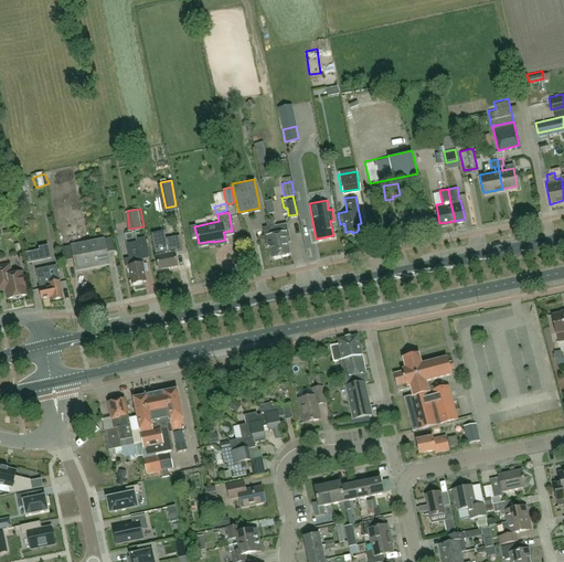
[(275,231),(274,223),(272,216),(265,219),(266,224),(262,225),(264,233),(263,233),(265,243),(268,243),(270,255),(280,253),(275,231)]
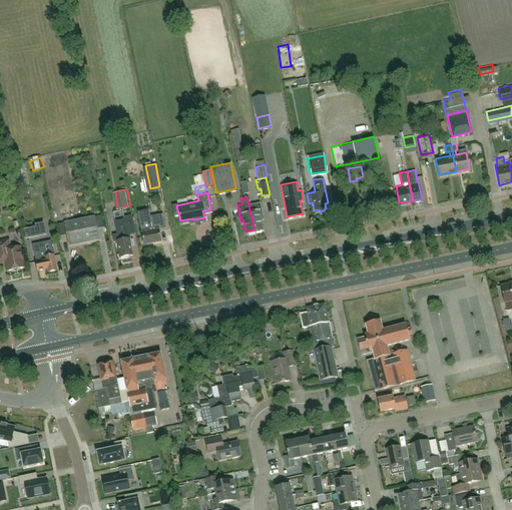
[(249,209),(254,229),(263,228),(261,217),(263,216),(261,206),(259,200),(248,202),(249,209)]
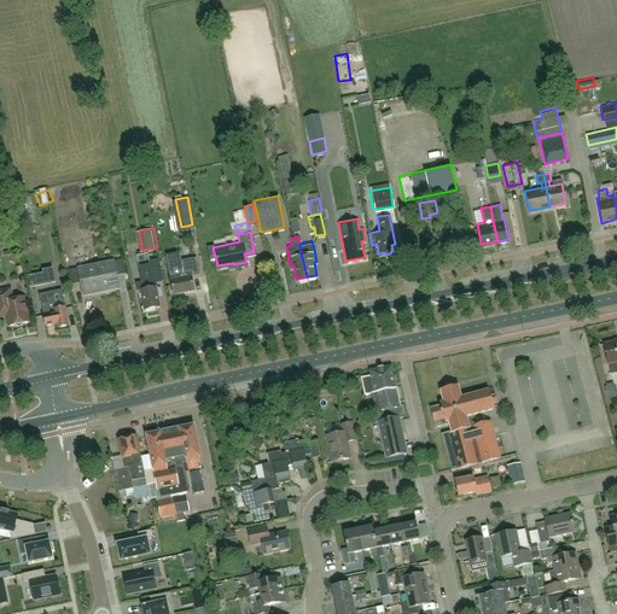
[(162,279),(158,262),(157,256),(147,258),(147,262),(137,263),(140,279),(134,280),(137,288),(139,288),(143,308),(158,304),(155,284),(153,285),(152,280),(162,279)]
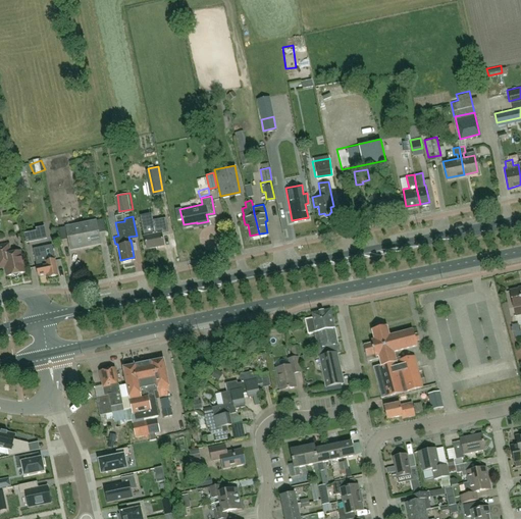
[(143,235),(146,247),(163,244),(160,228),(166,227),(164,216),(151,219),(153,232),(143,235)]
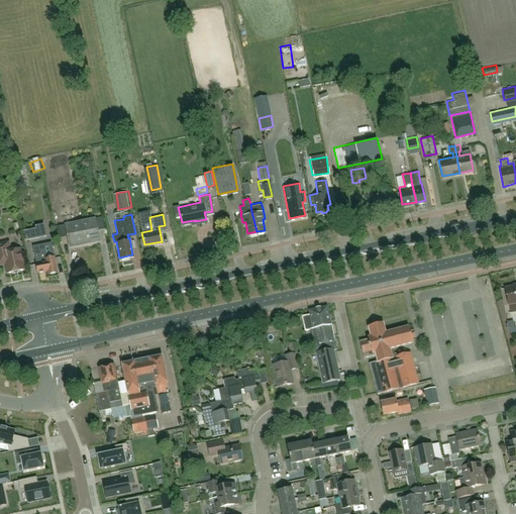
[(94,216),(79,219),(84,241),(99,239),(94,216)]
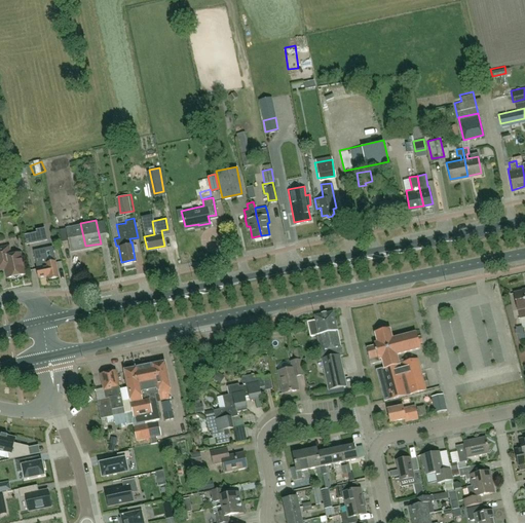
[(65,226),(68,238),(70,250),(85,246),(80,223),(65,226)]
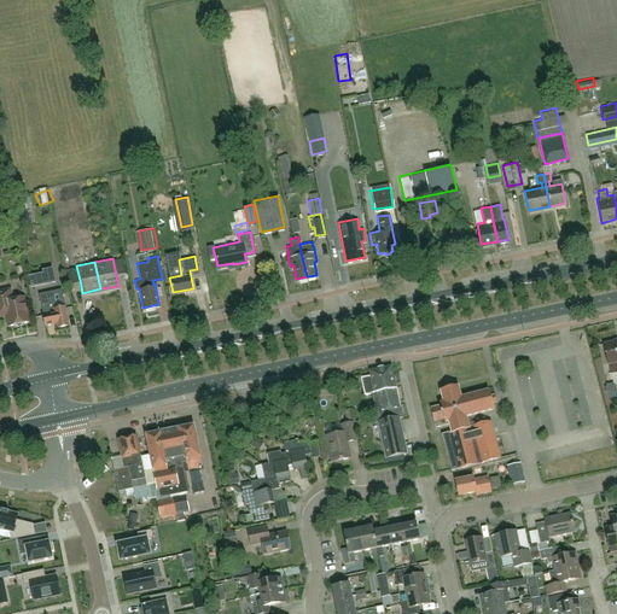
[(31,278),(34,288),(50,284),(47,273),(31,278)]
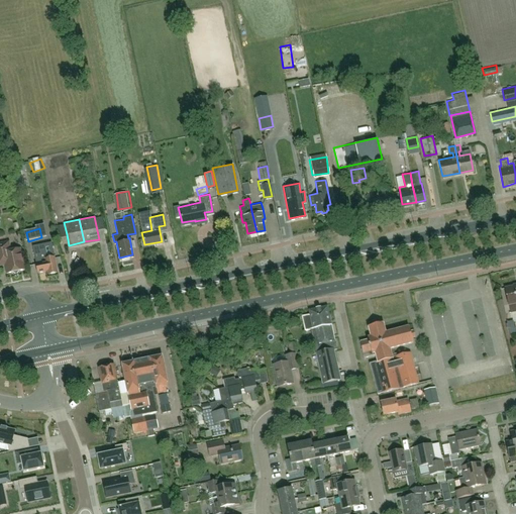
[(7,239),(0,240),(0,263),(4,262),(6,271),(12,270),(14,271),(16,271),(18,269),(23,267),(19,246),(9,248),(7,239)]
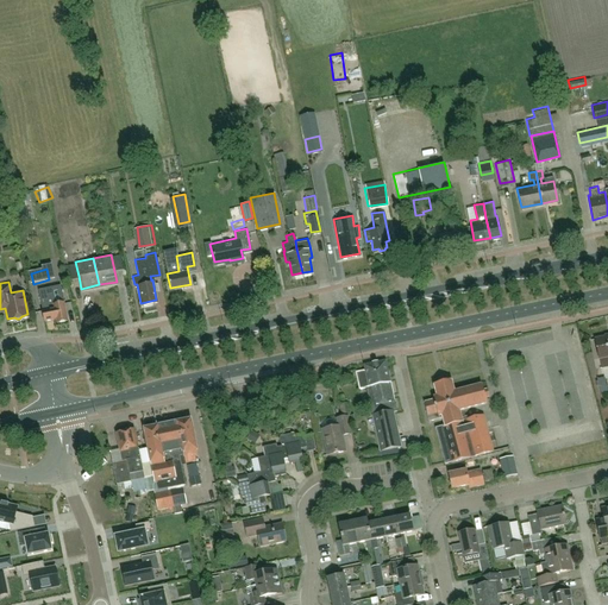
[(52,302),(51,294),(39,296),(42,308),(41,308),(43,319),(55,316),(56,320),(67,317),(63,300),(52,302)]
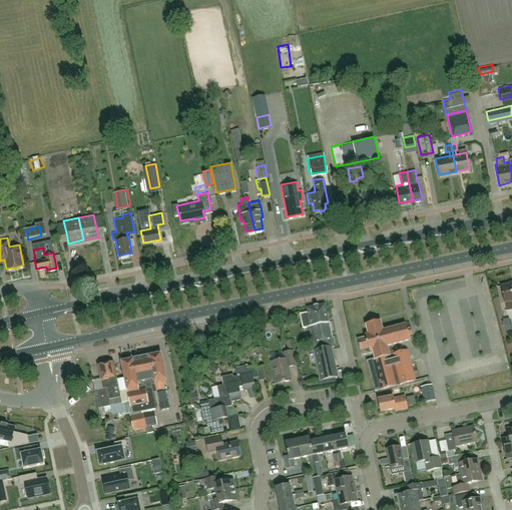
[(511,281),(500,284),(503,301),(511,298),(511,281)]
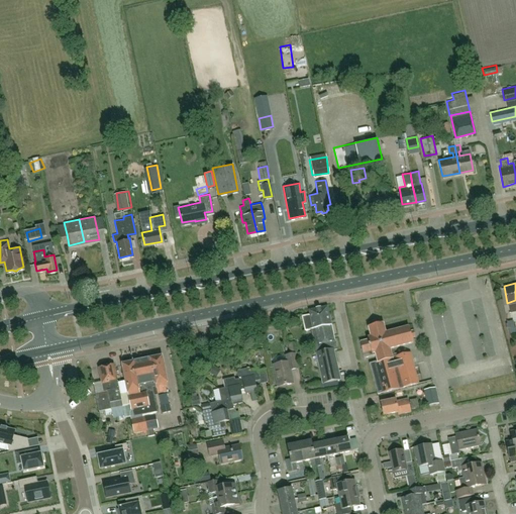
[(420,309),(422,300),(414,299),(412,308),(420,309)]
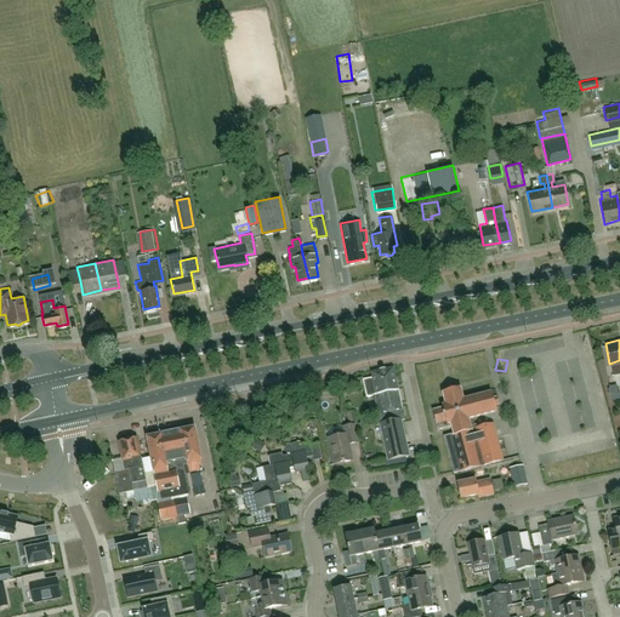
[(397,388),(392,365),(370,370),(371,375),(362,377),(365,394),(373,393),(386,457),(407,453),(400,418),(403,418),(400,406),(398,407),(394,388),(397,388)]
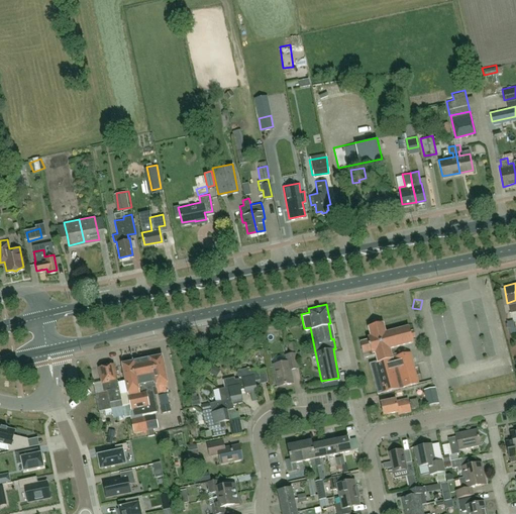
[(367,337),(358,339),(364,355),(375,352),(377,360),(369,362),(377,392),(417,381),(409,351),(392,355),(389,346),(412,340),(411,335),(414,334),(412,328),(409,329),(408,324),(385,330),(382,320),(378,321),(377,318),(371,319),(372,323),(368,324),(370,333),(367,334),(367,337)]
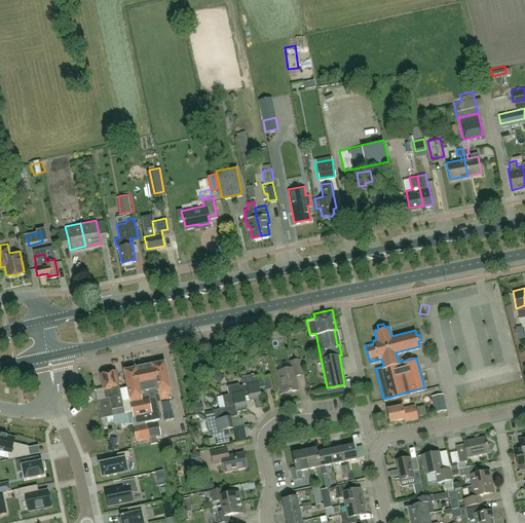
[(282,391),(298,387),(295,374),(303,373),(300,358),(289,360),(291,366),(276,369),(282,391)]
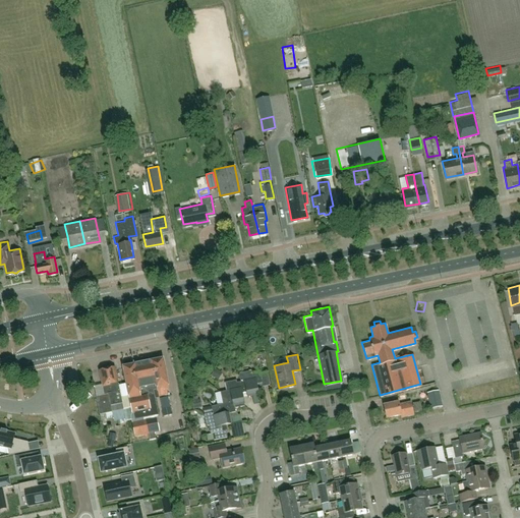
[(154,358),(151,359),(156,387),(157,389),(158,394),(166,392),(165,388),(168,387),(162,357),(160,357),(159,355),(155,356),(154,358)]
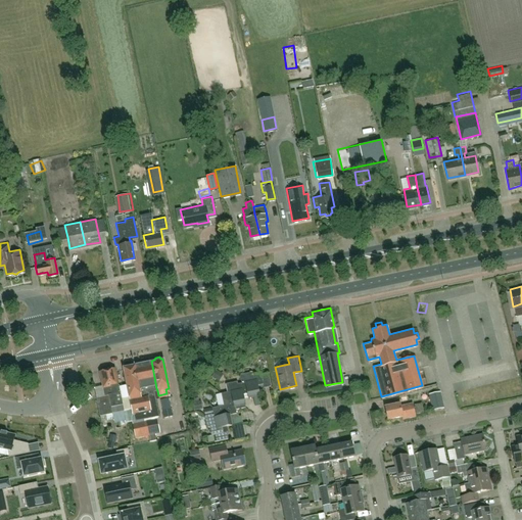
[(157,414),(152,389),(156,388),(151,361),(130,365),(129,363),(124,364),(124,366),(123,366),(128,393),(120,395),(125,418),(125,420),(157,414)]
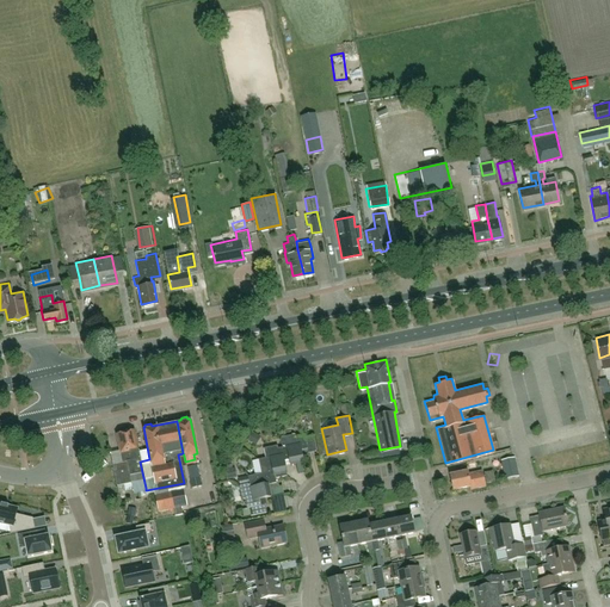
[(509,443),(507,425),(498,426),(499,443),(509,443)]
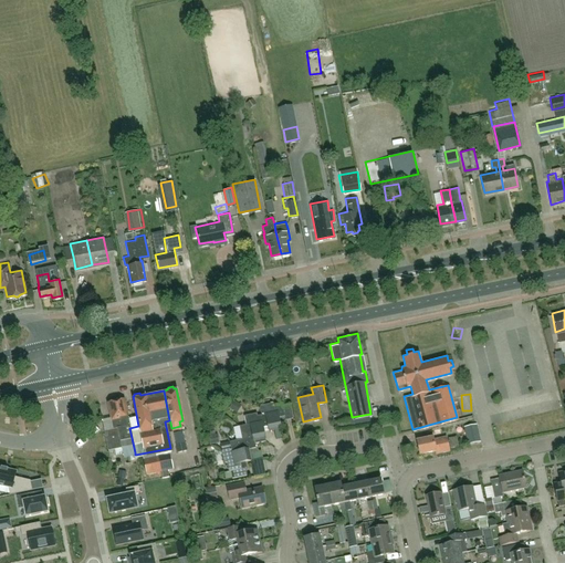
[(129,428),(123,396),(106,400),(113,427),(117,426),(117,430),(113,431),(113,433),(104,434),(107,448),(121,446),(122,447),(119,448),(121,450),(122,450),(123,456),(135,452),(129,428)]
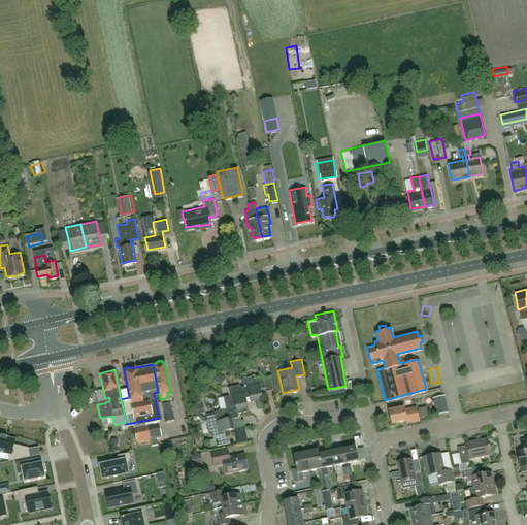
[(250,395),(250,396),(250,399),(261,397),(259,387),(264,386),(265,390),(272,388),(269,374),(262,375),(262,374),(254,376),(253,373),(241,376),(243,385),(248,385),(250,395)]
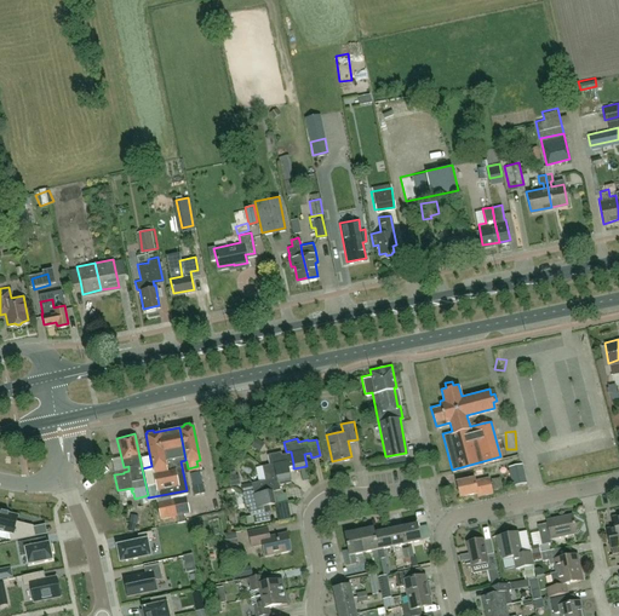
[(287,466),(293,465),(293,464),(291,452),(286,452),(281,453),(281,449),(267,453),(269,462),(274,461),(278,483),(279,483),(290,481),(287,466)]
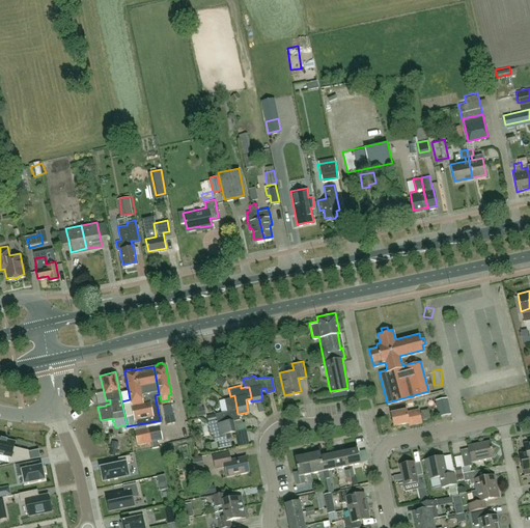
[(217,422),(231,419),(233,429),(238,429),(235,419),(240,418),(239,414),(238,414),(234,395),(230,396),(224,397),(226,410),(215,412),(216,418),(217,422)]
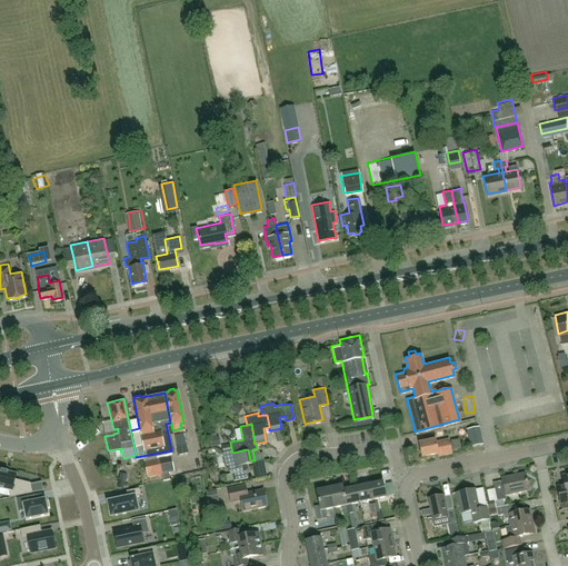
[(466,427),(470,445),(480,442),(477,425),(466,427)]
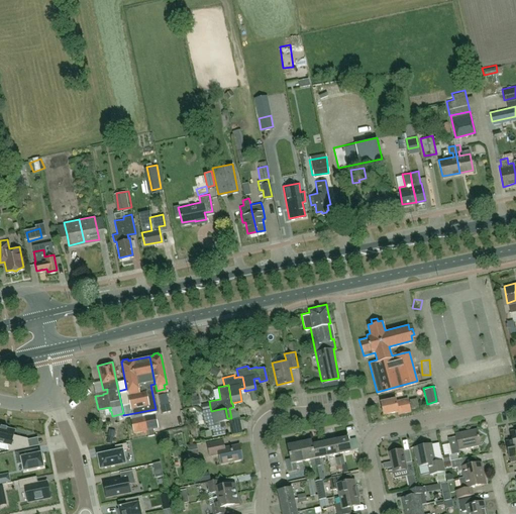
[(395,397),(381,400),(383,413),(397,410),(398,412),(410,410),(407,397),(395,399),(395,397)]
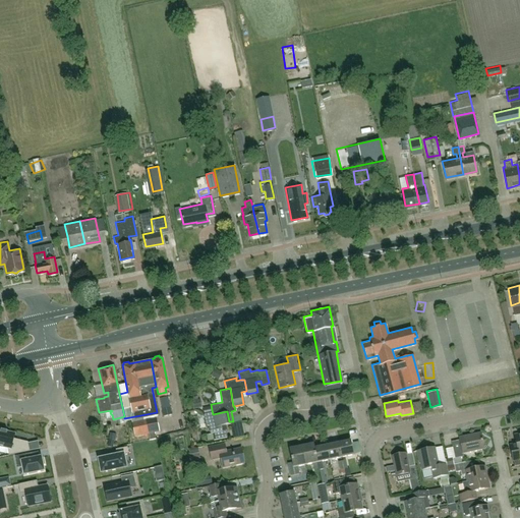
[(414,410),(420,409),(419,400),(412,402),(414,410)]
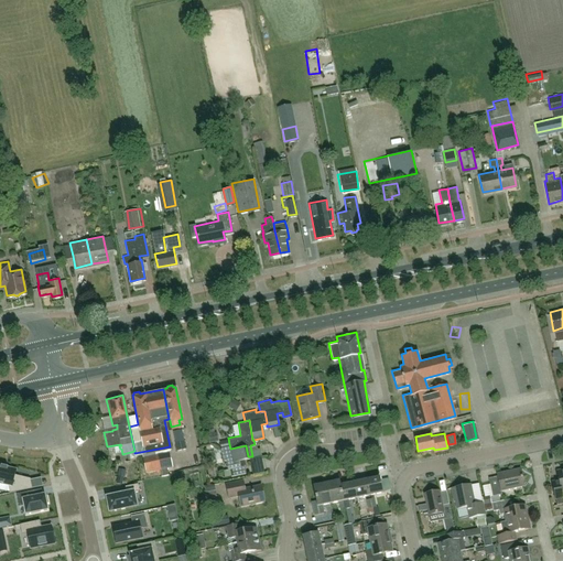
[(179,446),(187,444),(185,437),(176,438),(179,446)]
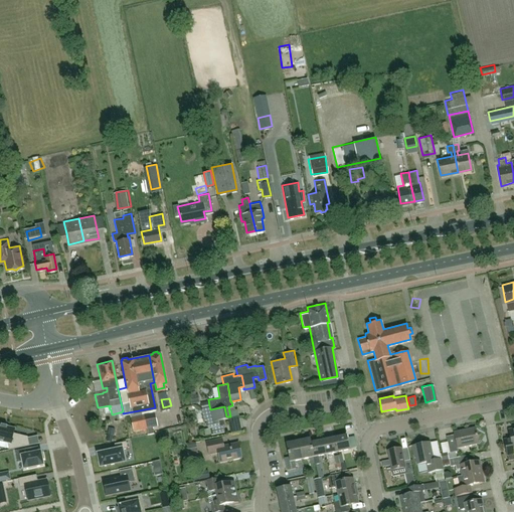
[(217,418),(226,416),(224,406),(210,409),(209,405),(201,407),(203,418),(205,418),(207,427),(209,427),(210,434),(223,431),(222,423),(218,423),(217,418)]
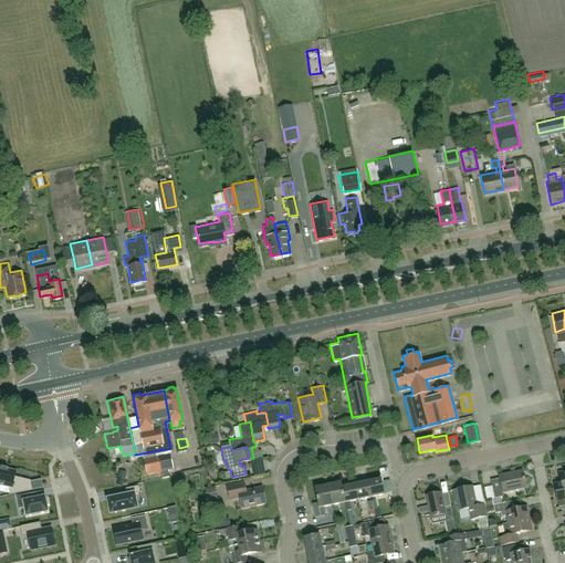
[(157,454),(160,469),(171,467),(168,451),(157,454)]
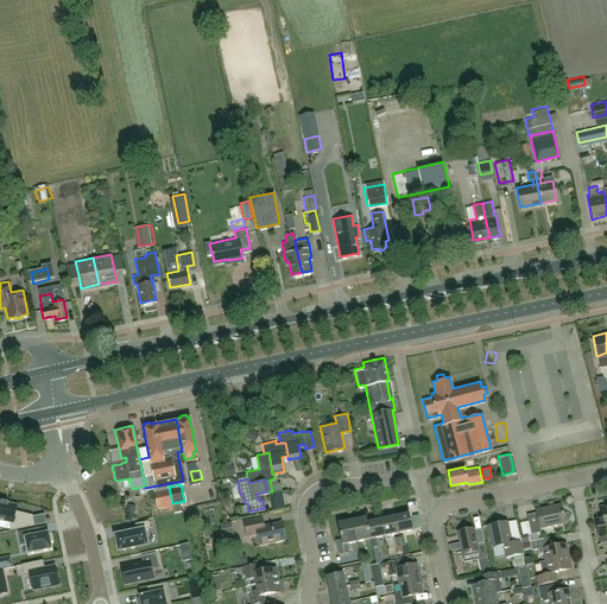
[(172,503),(169,487),(152,489),(156,507),(172,503)]
